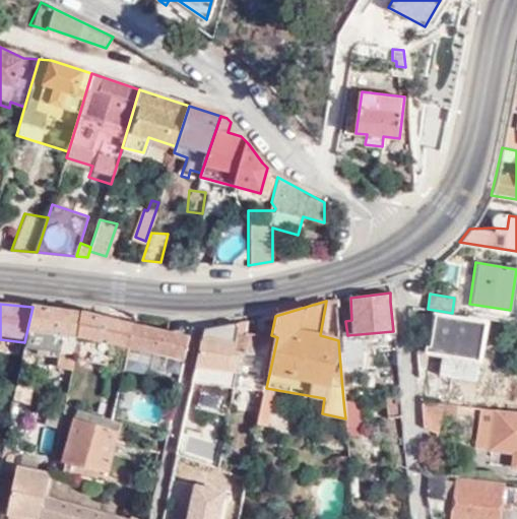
[(83,312),(33,307),(24,342),(15,383),(27,385),(38,354),(59,359),(56,368),(70,372),(71,361),(83,312)]
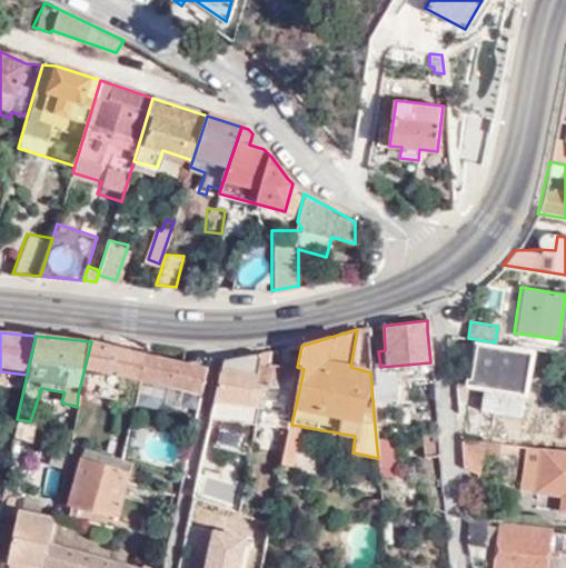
[(145,354),(91,341),(78,395),(115,401),(119,372),(140,377),(145,354)]
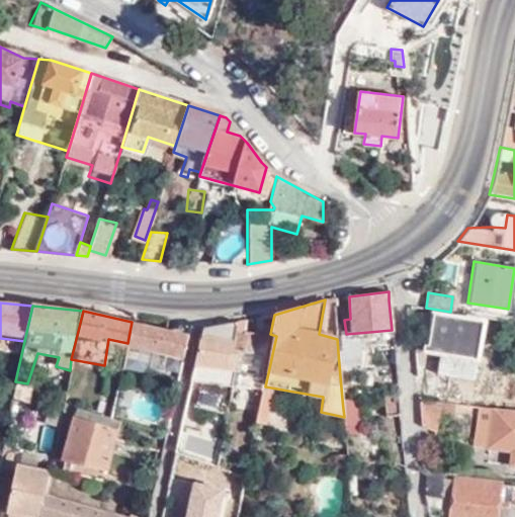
[(483,322),(433,314),(431,329),(424,328),(421,350),(461,355),(460,365),(475,367),(483,322)]
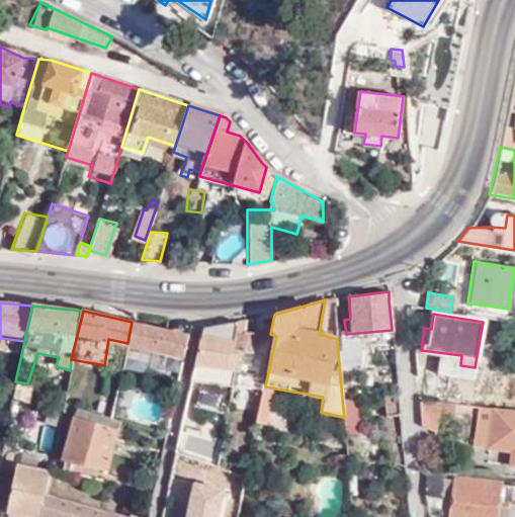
[(270,334),(274,315),(255,319),(252,335),(241,333),(229,392),(258,397),(259,394),(270,334)]
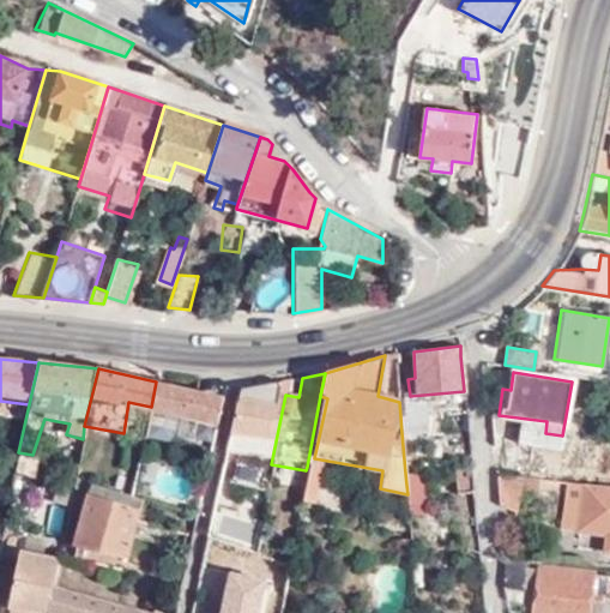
[(168,384),(156,382),(151,407),(159,409),(168,384)]
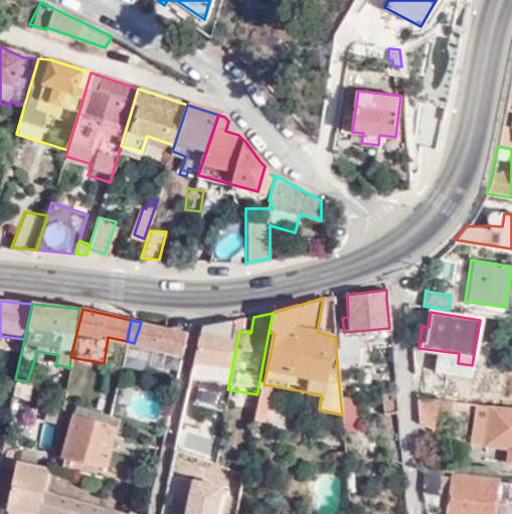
[(201,326),(188,382),(227,389),(239,331),(233,330),(235,320),(201,326)]
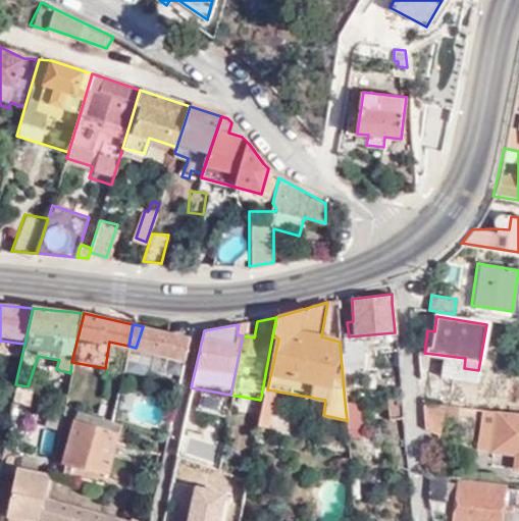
[(152,352),(156,352),(161,331),(143,326),(136,348),(152,352)]
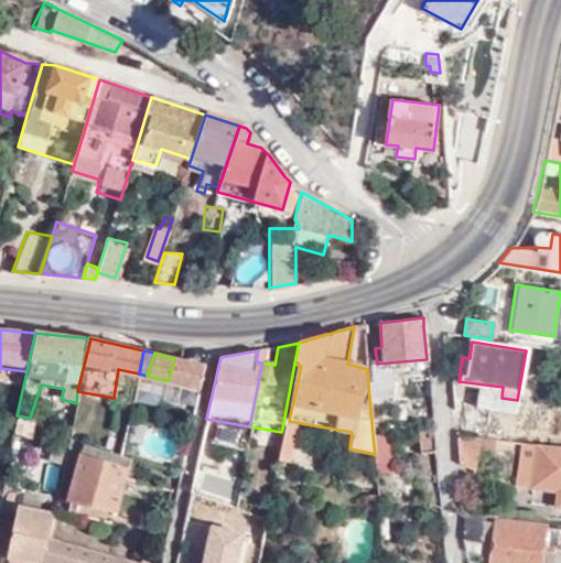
[(180,383),(200,388),(205,365),(174,358),(169,380),(180,383)]
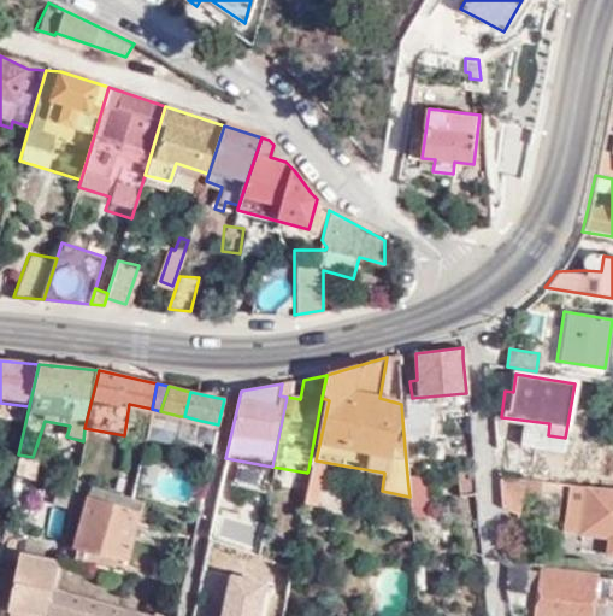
[(181,435),(192,439),(193,435),(196,420),(184,416),(181,435)]
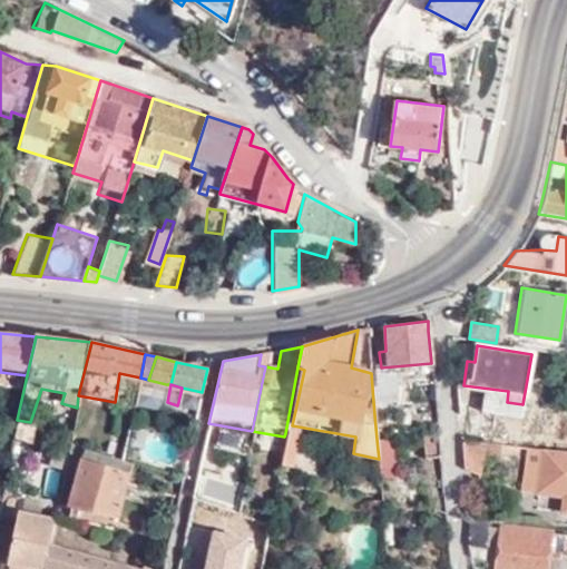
[(397,386),(372,388),(373,402),(397,401),(397,386)]
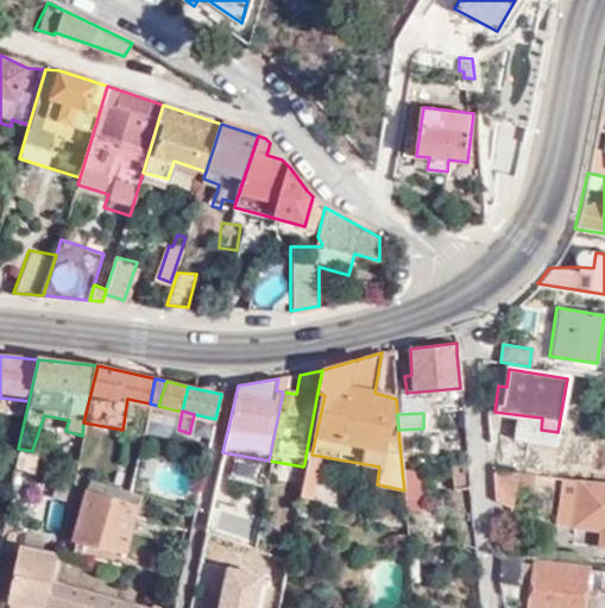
[(190,430),(212,434),(215,419),(194,414),(190,430)]
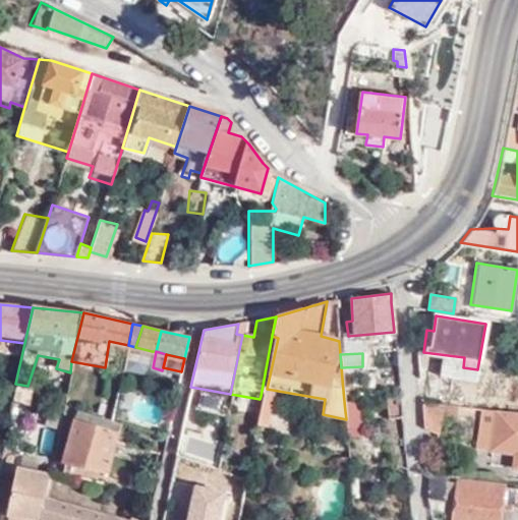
[(260,399),(254,429),(263,431),(269,398),(261,396),(260,399)]
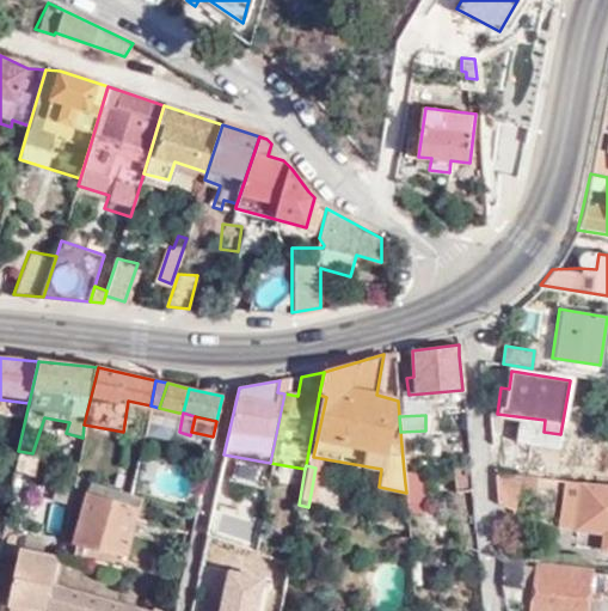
[(471,492),(468,466),(452,468),(453,493),(471,492)]
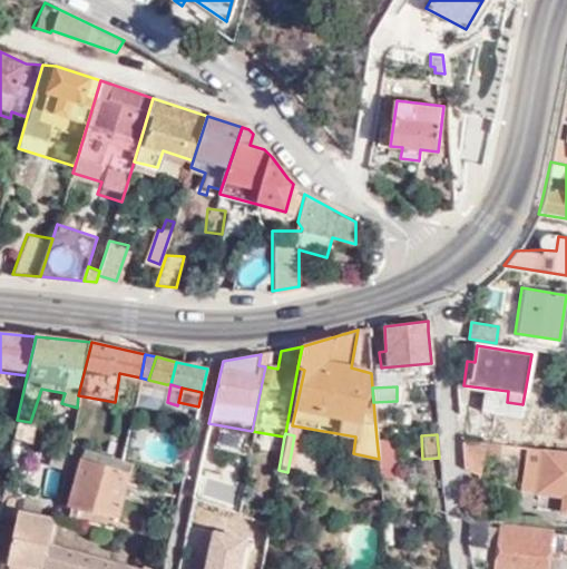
[(233,450),(247,453),(250,443),(215,435),(212,449),(233,453),(233,450)]
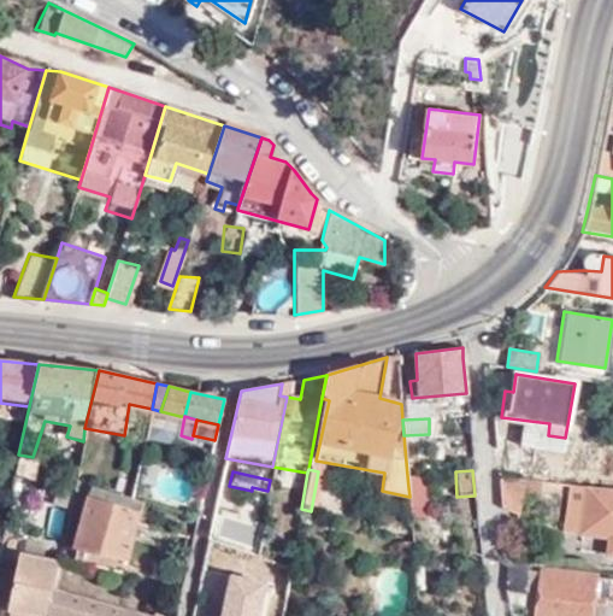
[(407,475),(408,487),(423,486),(423,475),(407,475)]
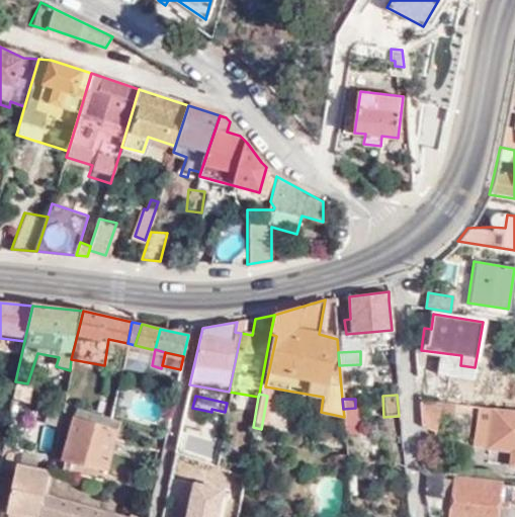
[(465,415),(466,405),(418,400),(421,426),(436,431),(439,412),(465,415)]
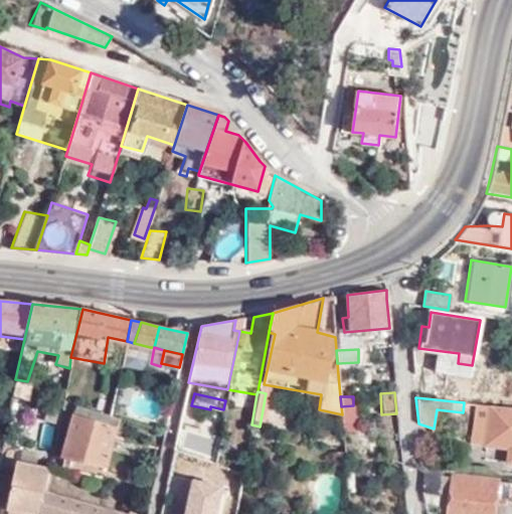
[(119,416),(63,399),(62,405),(116,427),(119,416)]
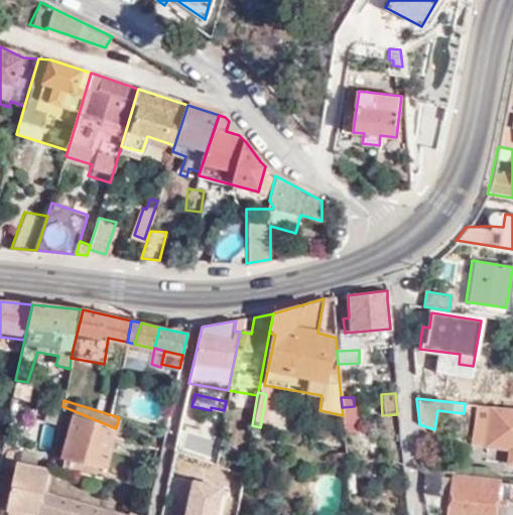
[(512,408),(472,403),(469,442),(509,448),(507,463),(503,463),(502,473),(512,474),(512,468),(512,467),(512,408)]
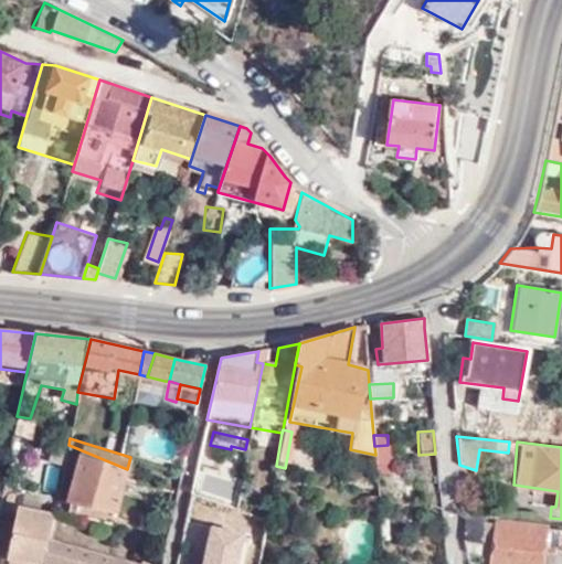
[(69,445),(66,453),(62,470),(74,474),(67,497),(70,498),(67,509),(109,522),(110,519),(124,522),(126,519),(112,514),(127,469),(69,445)]
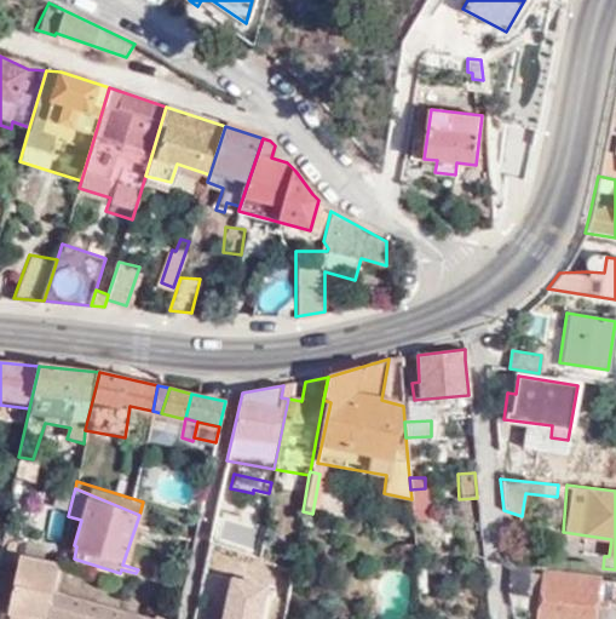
[(209,543),(203,569),(247,585),(245,599),(282,613),(289,574),(266,566),(255,561),(209,543)]
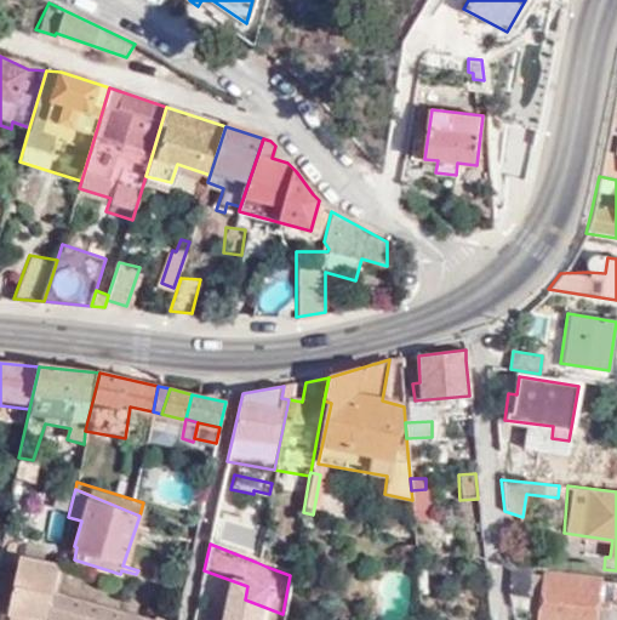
[(38,619),(45,619),(52,593),(61,550),(57,549),(52,563),(20,557),(17,572),(11,595),(6,612),(10,613),(38,619)]
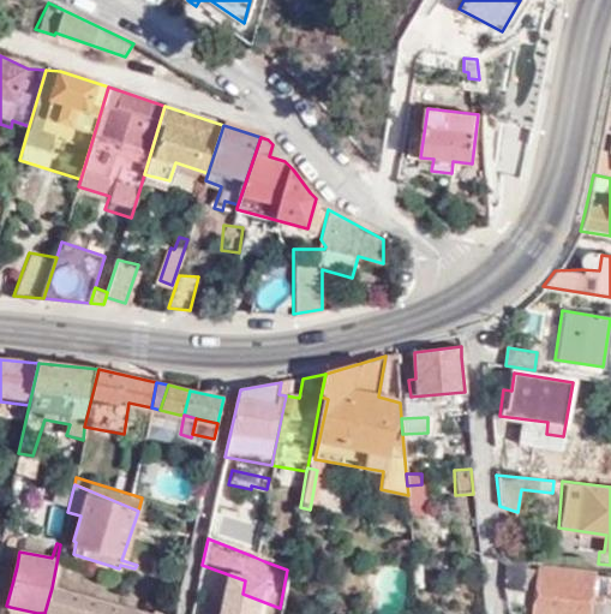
[(256,543),(253,556),(264,561),(268,548),(256,543)]
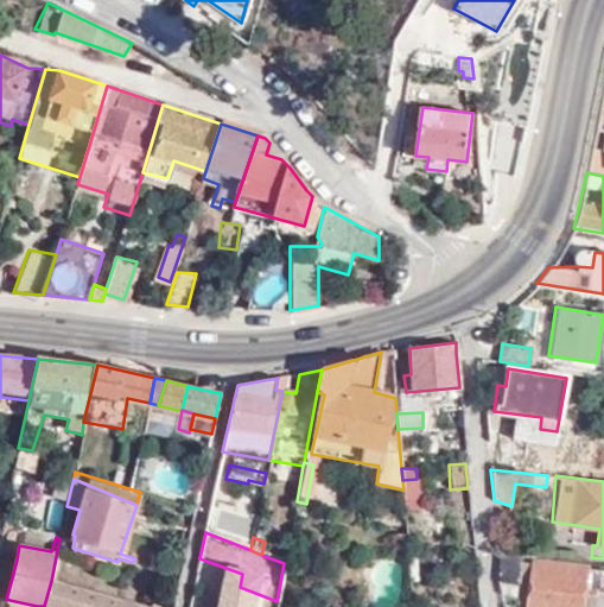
[(519,585),(521,555),(498,552),(496,583),(519,585)]
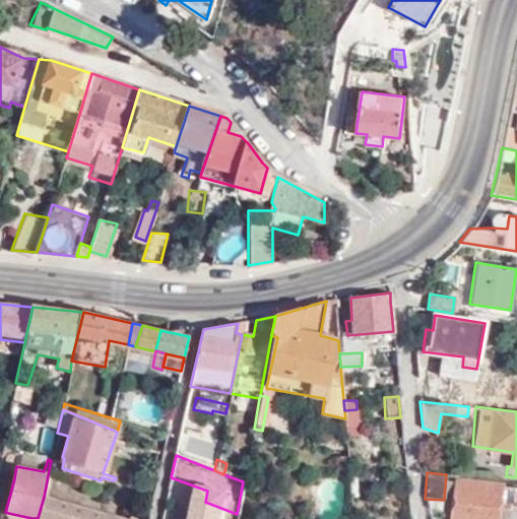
[(0,496),(9,498),(14,478),(0,475),(0,496)]
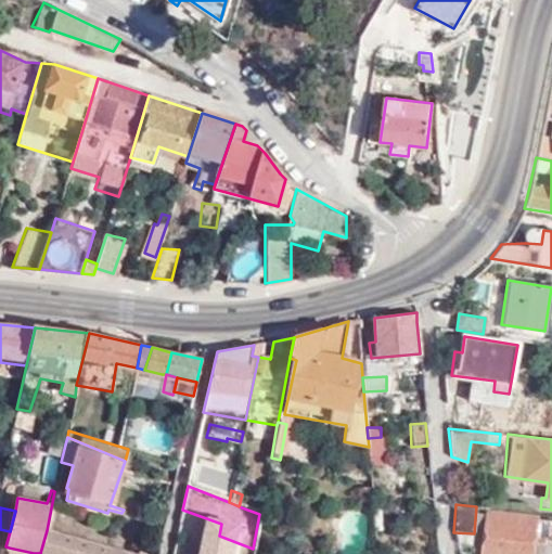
[(551,523),(486,514),(482,553),(541,553),(543,542),(551,542),(551,523)]
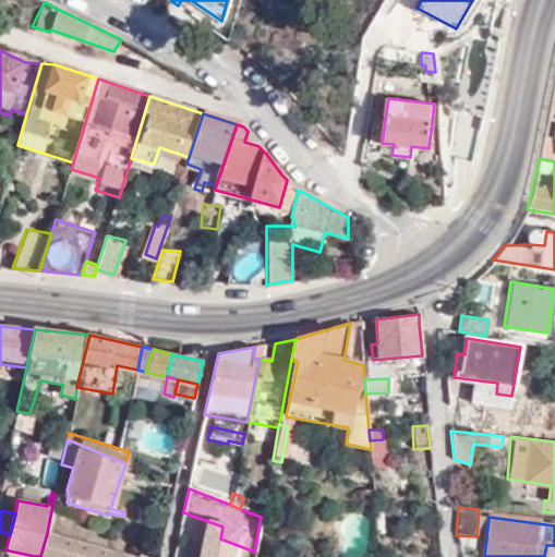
[(145,556),(47,533),(40,556),(145,556)]
